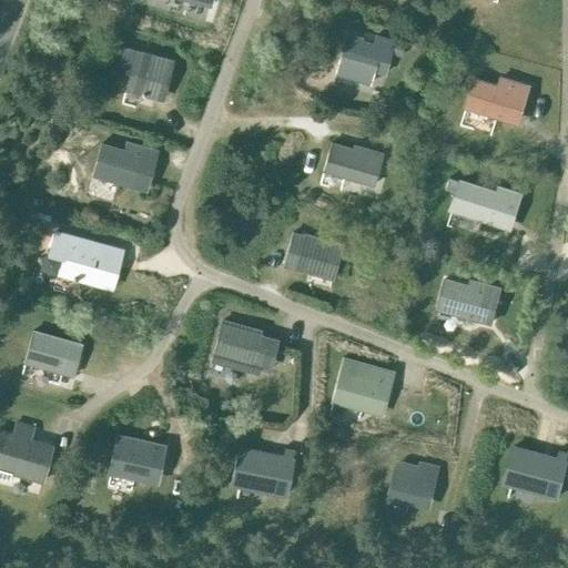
[(368,84),(372,71),(383,74),(393,41),(379,38),(377,47),(359,41),(361,39),(345,34),(334,74),(368,84)]
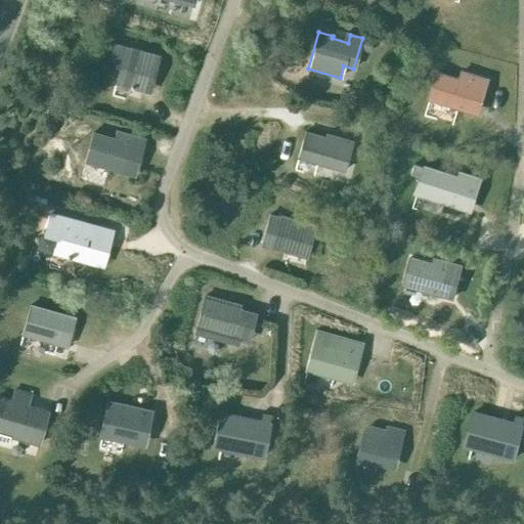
[(363,41),(361,51),(368,53),(370,43),(363,41)]
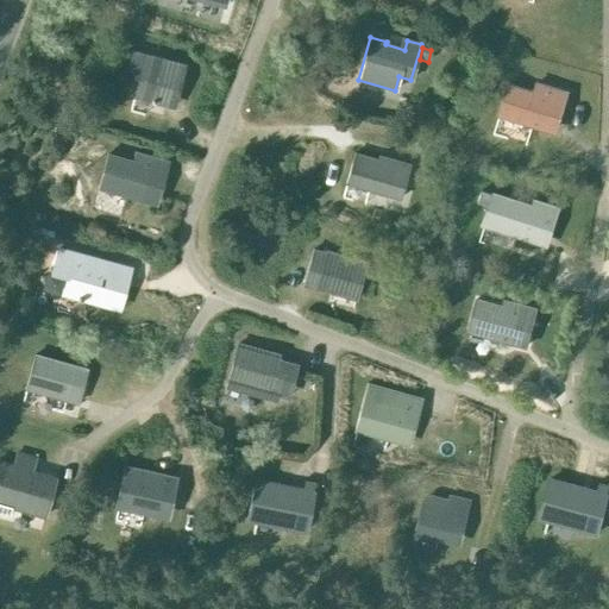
[(132,51),(127,68),(136,70),(133,80),(137,81),(133,96),(161,104),(165,86),(177,89),(183,66),(144,55),(132,51)]
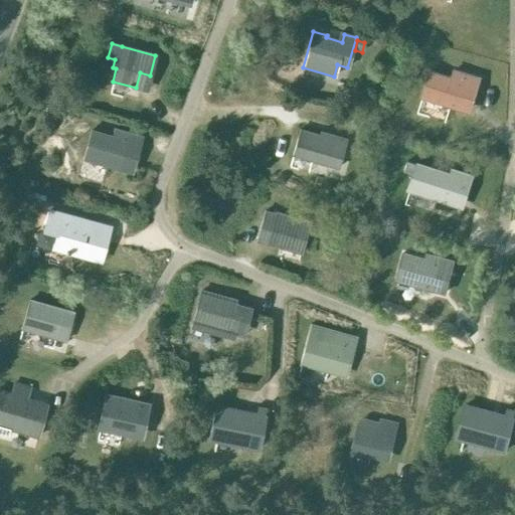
[(451,77),(428,71),(420,99),(455,109),(458,98),(472,103),(480,78),(453,70),(451,77)]
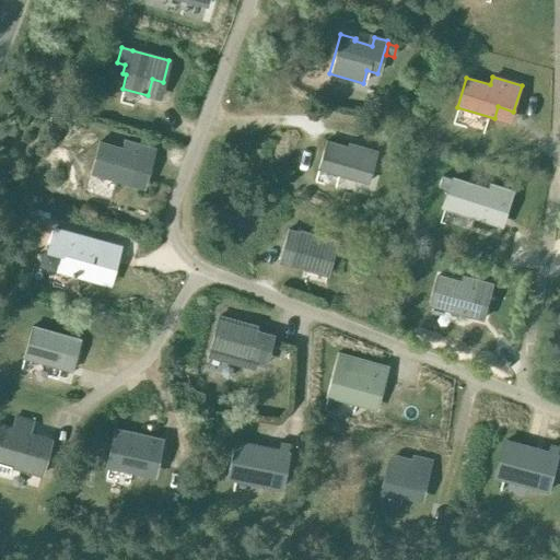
[(142,188),(154,149),(125,140),(123,149),(100,142),(91,173),(142,188)]
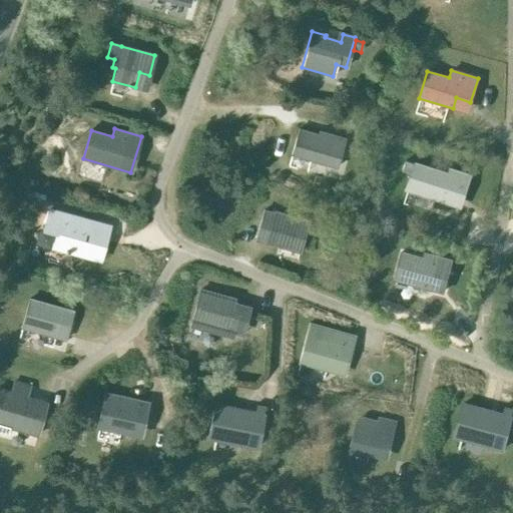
[(337,167),(345,139),(319,131),(318,134),(298,129),(291,154),(337,167)]
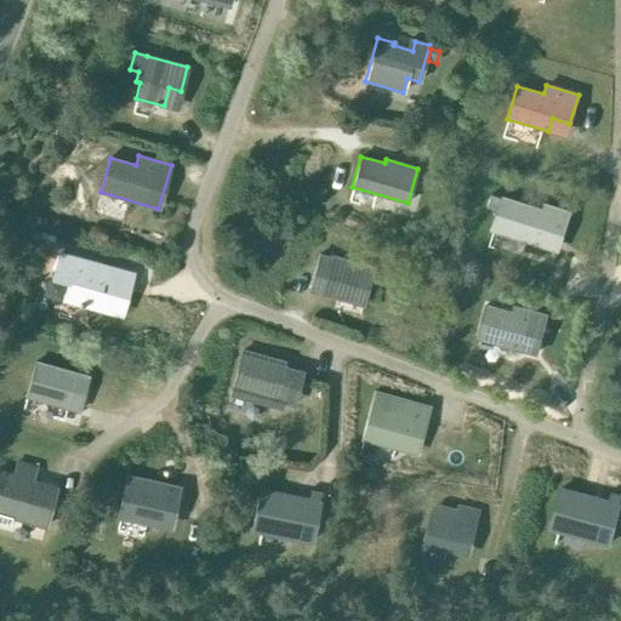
[(490,193),(485,208),(499,212),(493,231),(533,243),(552,249),(559,229),(564,211),(543,204),(542,210),(502,198),(490,193)]
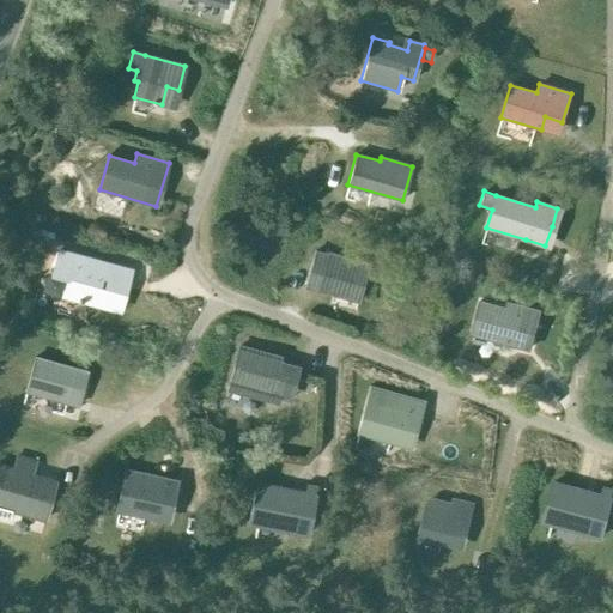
[(65,283),(61,296),(119,311),(129,269),(59,250),(50,278),(65,283)]
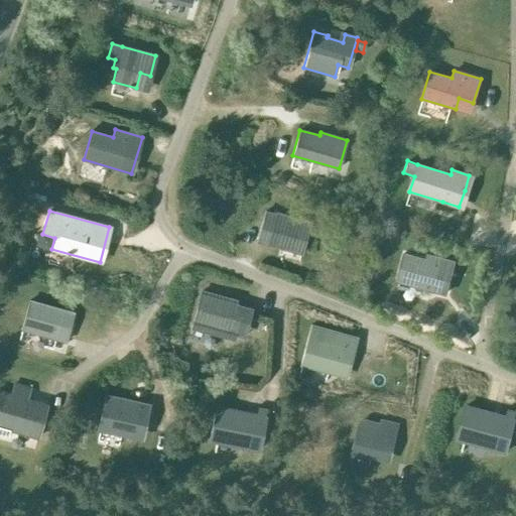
[(300,254),(308,227),(309,223),(275,213),(275,215),(264,212),(261,223),(272,226),(267,244),(300,254)]
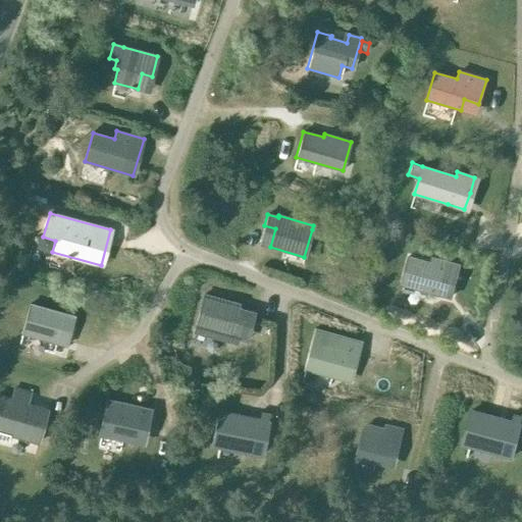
[(431,258),(430,263),(408,257),(401,284),(450,298),(459,265),(431,258)]
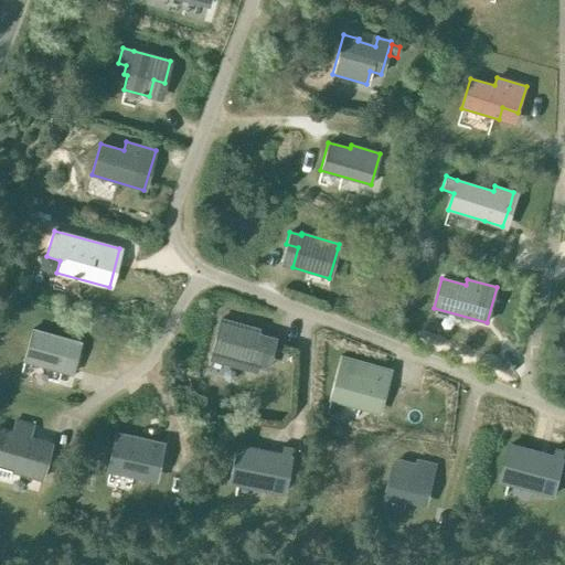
[(220,319),(210,359),(242,368),(243,362),(248,363),(251,355),(259,358),(262,348),(272,351),(275,339),(255,333),(257,329),(220,319)]
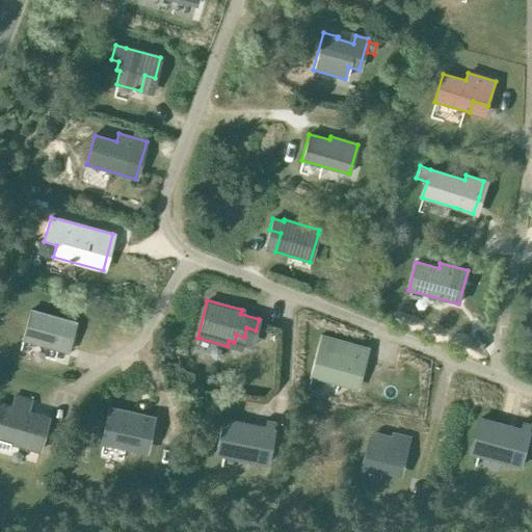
[(67,352),(75,323),(30,310),(22,339),(67,352)]
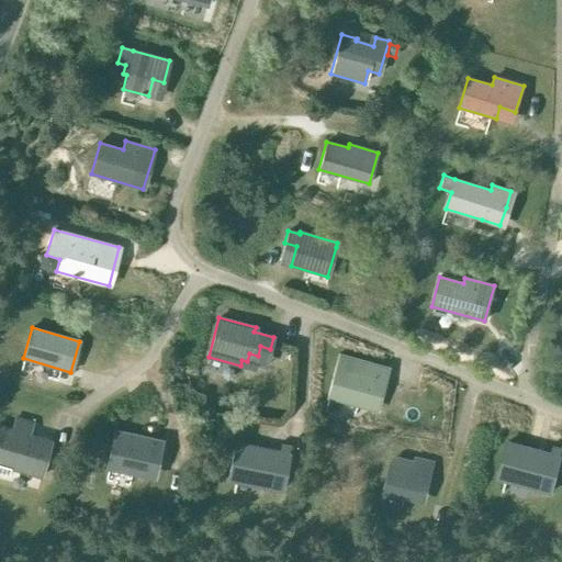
[(384,382),(389,368),(338,355),(326,397),(363,408),(371,379),(384,382)]
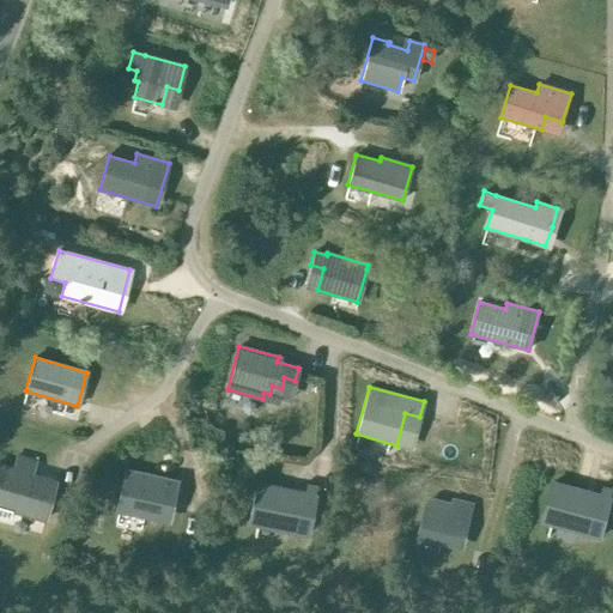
[(35,462),(17,456),(13,469),(0,466),(0,517),(8,520),(11,510),(44,520),(55,483),(31,475),(35,462)]
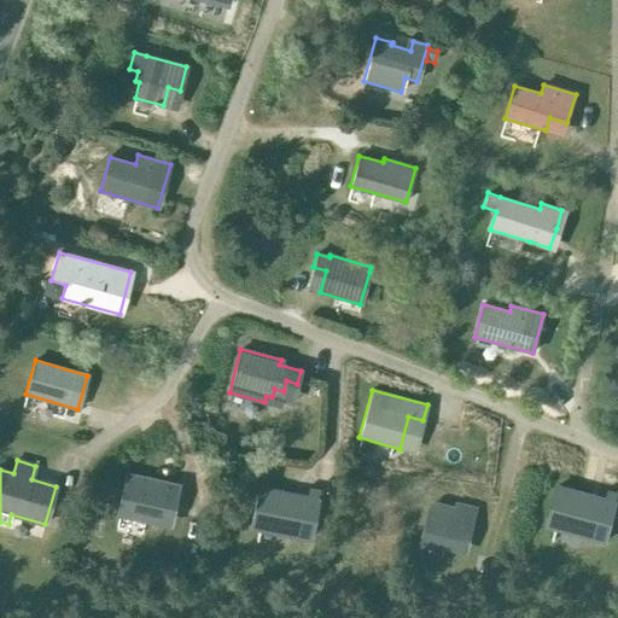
[(175,500),(178,484),(126,473),(116,516),(157,524),(163,497),(175,500)]
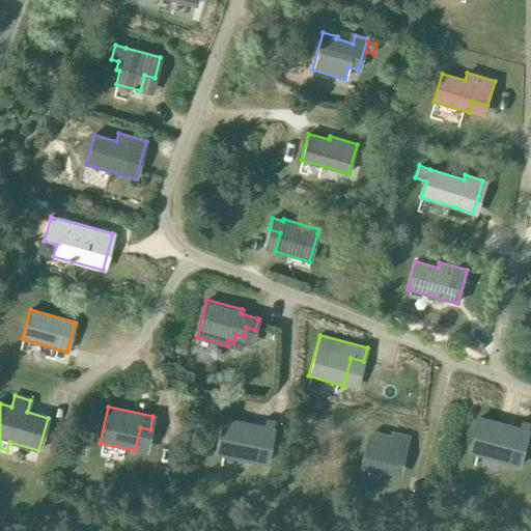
[(221,419),(215,453),(266,464),(273,429),(221,419)]
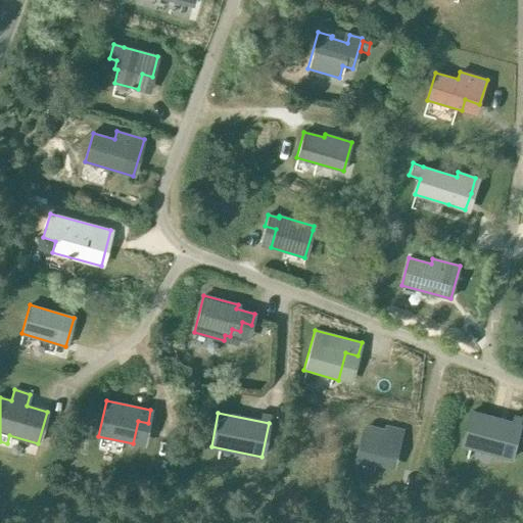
[(471,413),(463,445),(513,459),(521,425),(520,425),(522,419),(514,417),(512,423),(471,413)]
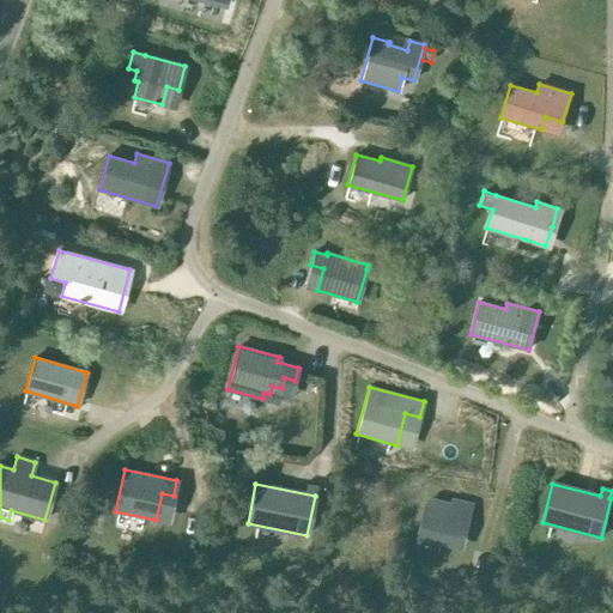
[(425,503),(417,539),(455,547),(461,520),(469,521),(473,504),(451,498),(450,503),(432,499),(425,503)]
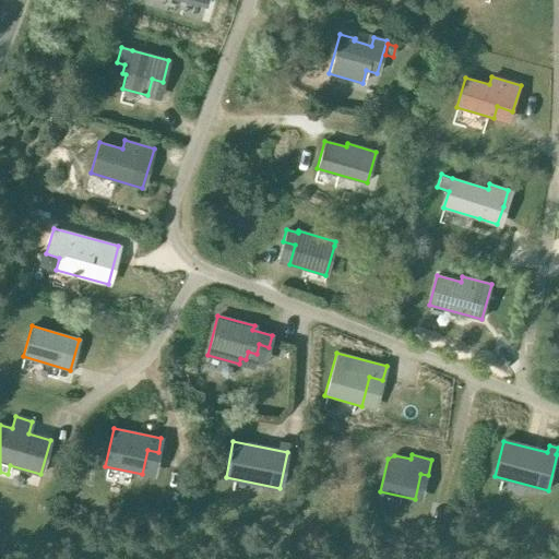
All buildings are outlined.
